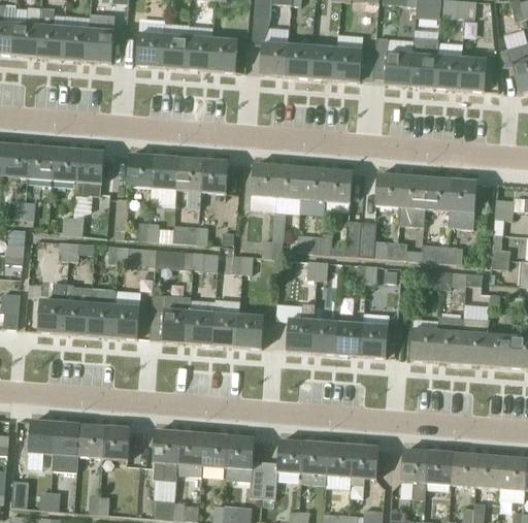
[(255,0),(254,18),(270,19),(271,2),(290,3),(290,4),(291,5),(291,0),(255,0)]
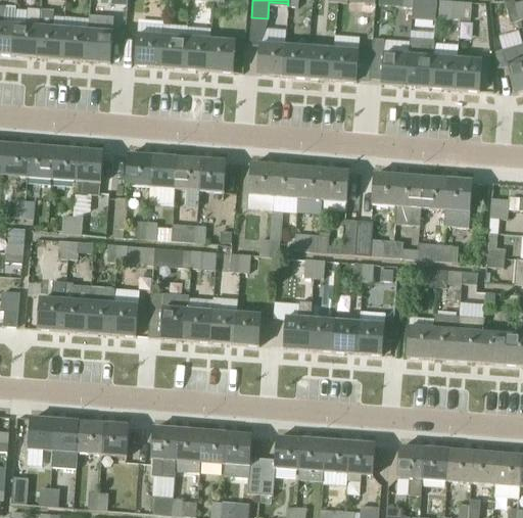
[(435,16),(436,0),(412,0),(411,6),(412,6),(412,16),(434,17),(434,15),(435,16)]
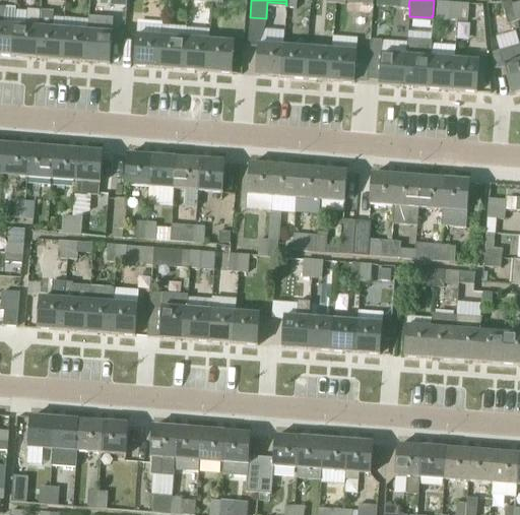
[(434,0),(433,16),(457,17),(458,0),(434,0)]
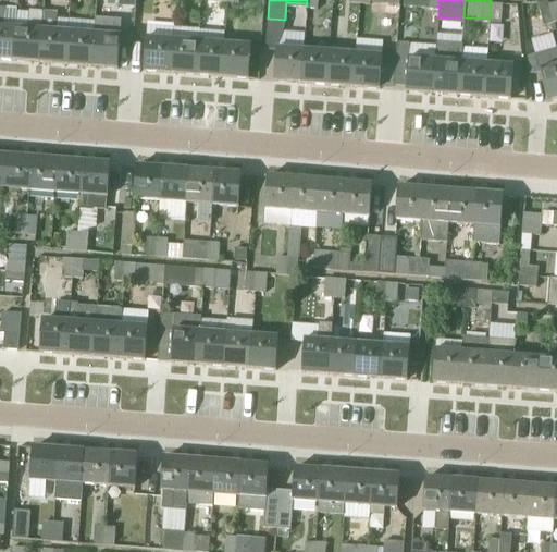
[(491,0),(490,19),(489,29),(500,29),(503,0),(491,0)]
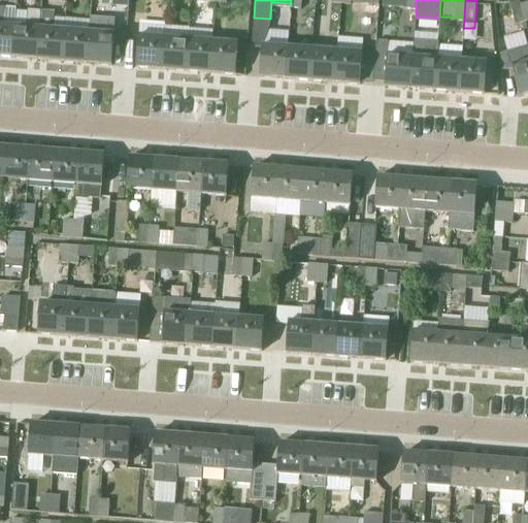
[(508,0),(512,8),(516,22),(525,19),(520,0),(508,0)]
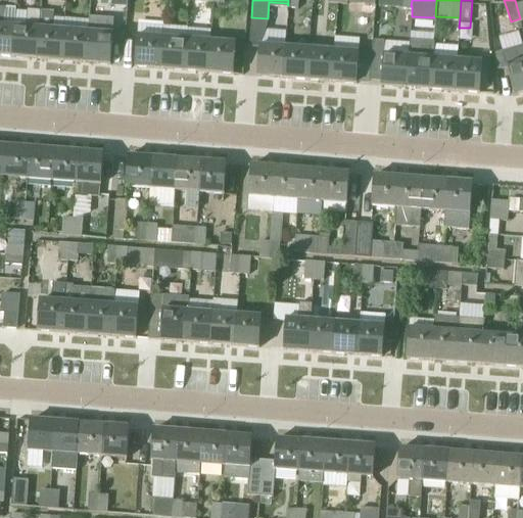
[(0,52),(12,53),(14,24),(3,22),(4,5),(0,4),(0,52)]
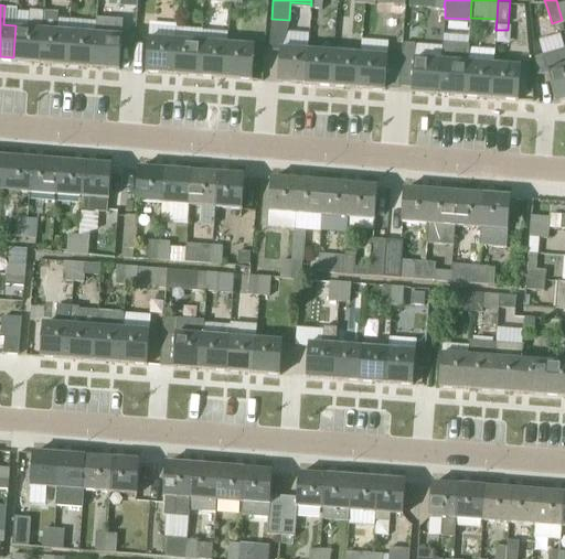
[(13,57),(40,60),(43,9),(29,8),(28,27),(16,25),(13,57)]
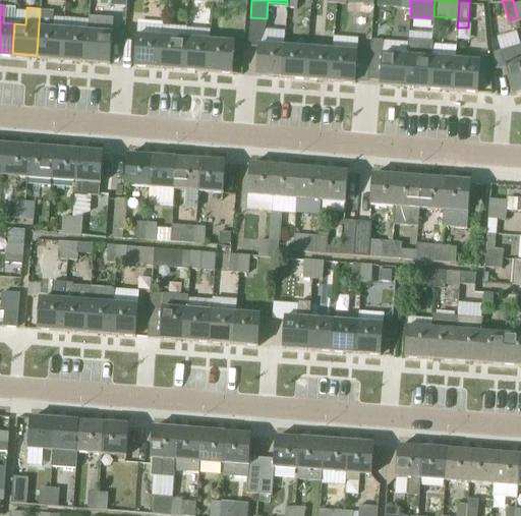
[(40,8),(37,55),(61,57),(63,27),(52,26),(53,9),(40,8)]
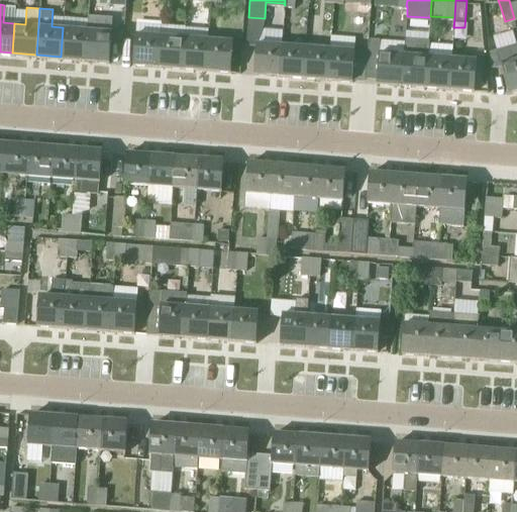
[(61,57),(85,59),(87,29),(63,27),(61,57)]
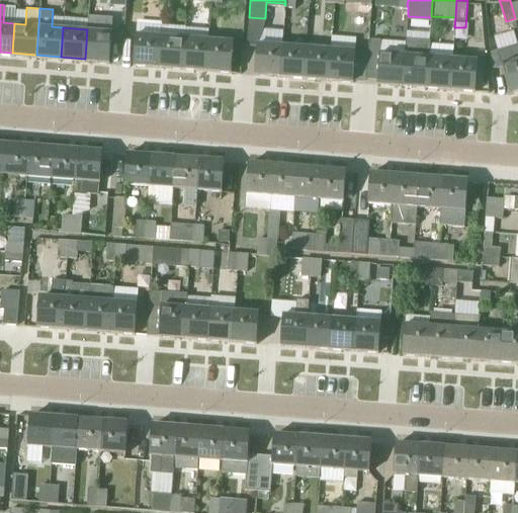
[(87,29),(85,59),(109,61),(111,31),(87,29)]
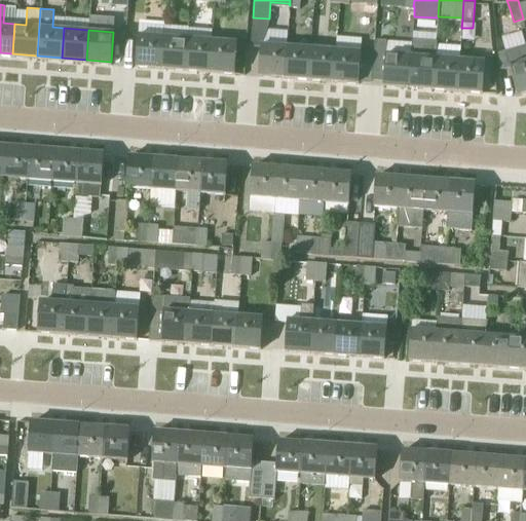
[(136,63),(160,65),(162,35),(138,33),(136,63)]
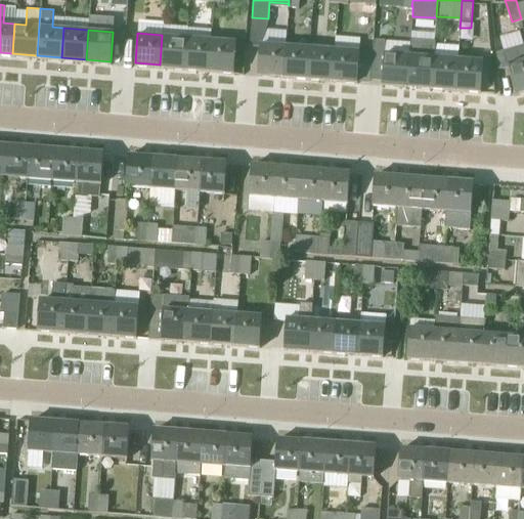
[(359,36),(356,35),(336,34),(335,48),(333,78),(357,80),(359,50),(358,50),(359,36)]
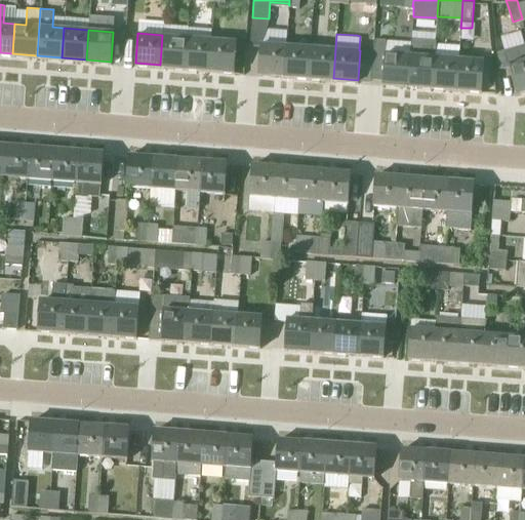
[(187,37),(162,35),(160,65),(184,67),(187,37)]
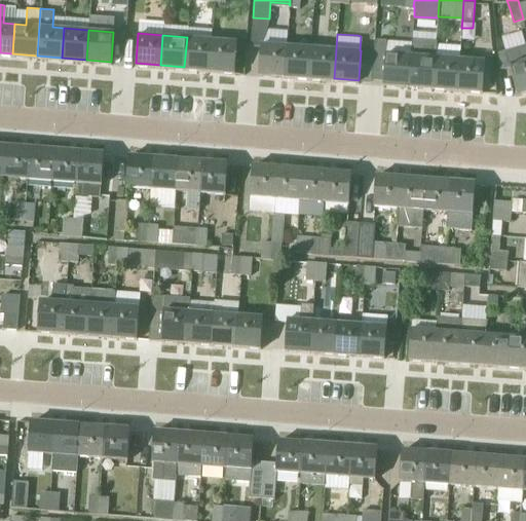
[(408,84),(433,86),(435,56),(437,38),(411,36),(411,39),(408,84)]
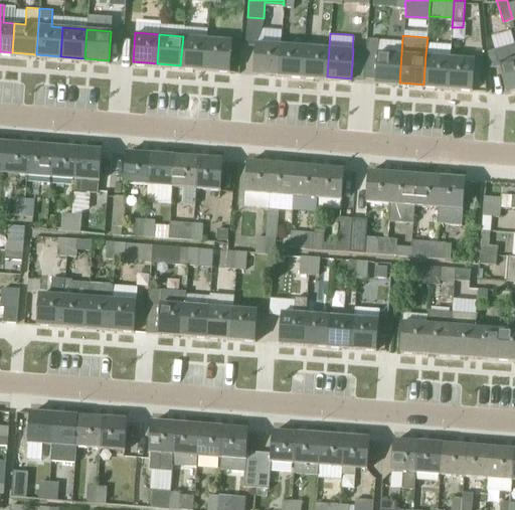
[(180,65),(205,67),(207,38),(183,36),(180,65)]
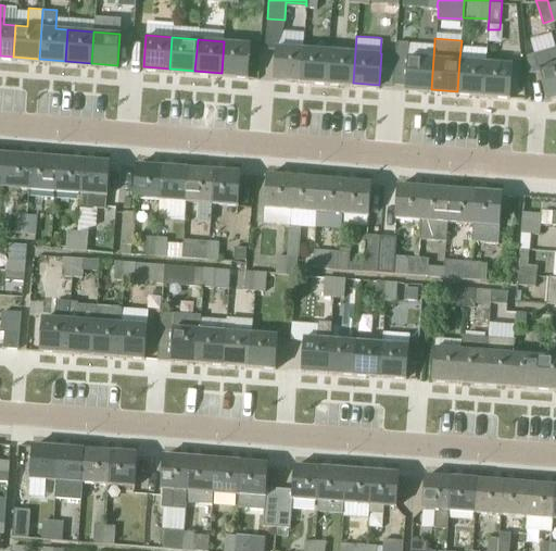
[(405,87),(431,89),(434,41),(408,39),(407,55),(405,87)]
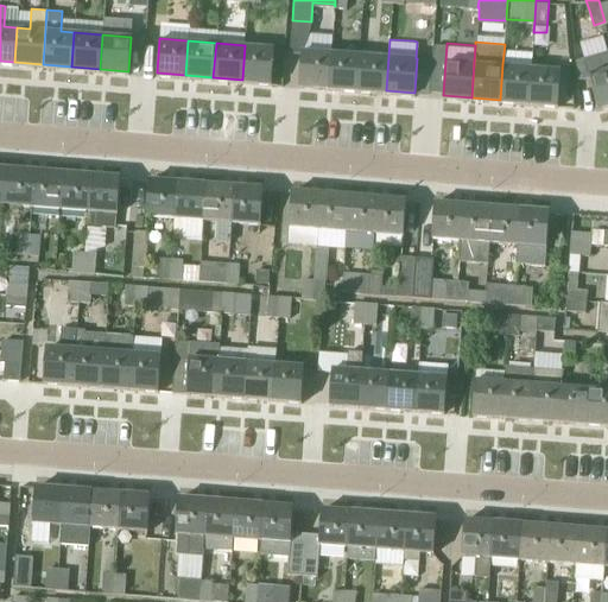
[(242,80),(271,82),(274,48),(245,45),(242,80)]
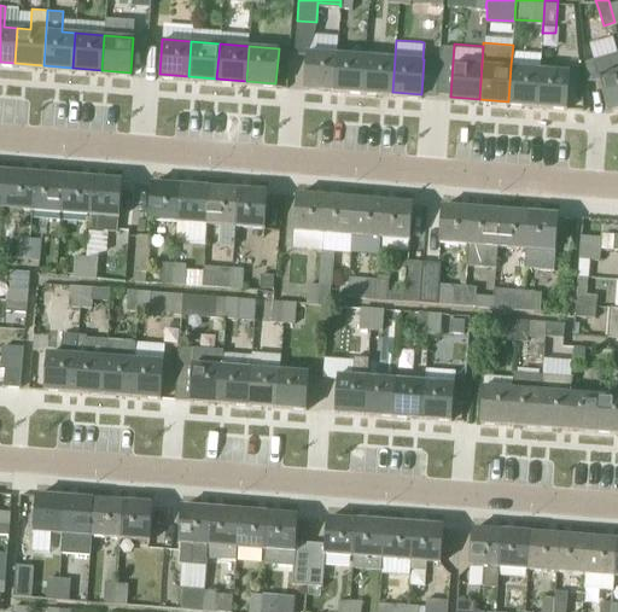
[(608,109),(617,105),(617,48),(594,56),(599,74),(598,74),(608,109)]
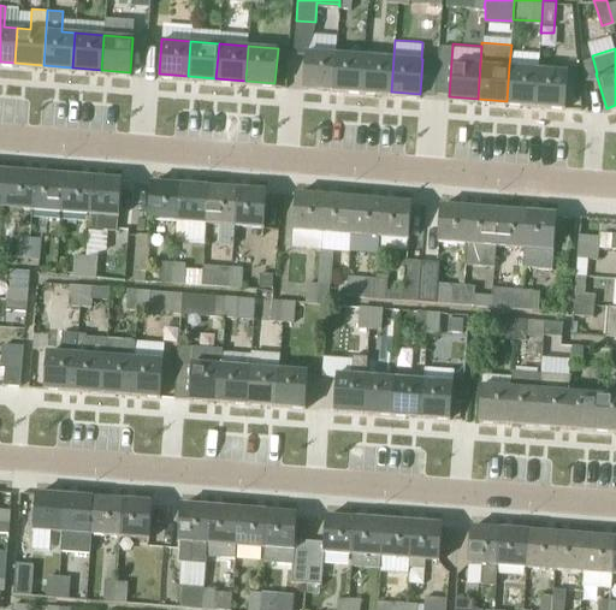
[(303,86),(333,88),(336,52),(307,51),(306,51),(306,52),(303,86)]
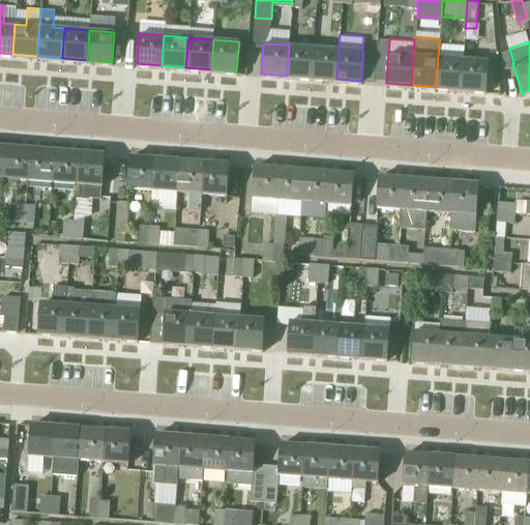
[(287,76),(312,77),(314,47),(289,45),(287,76)]
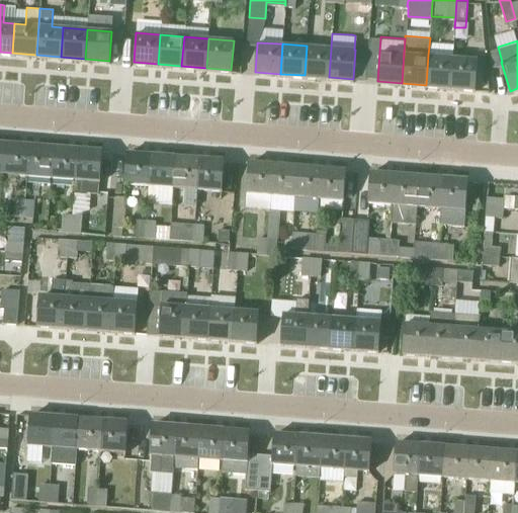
[(331,48),(307,46),(305,75),(329,77),(331,48)]
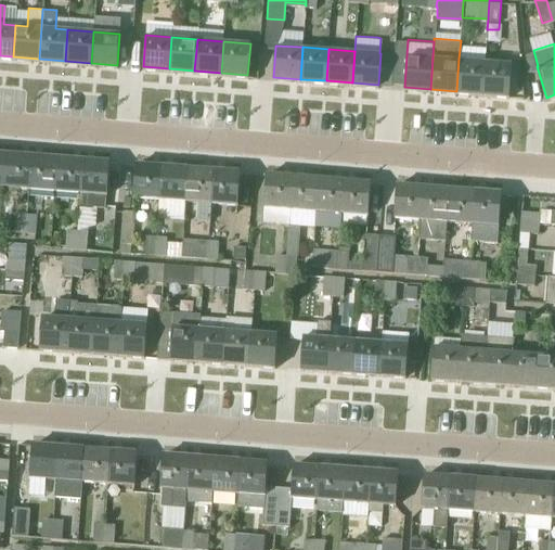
[(456,91),(482,93),(486,61),(459,59),(456,91)]
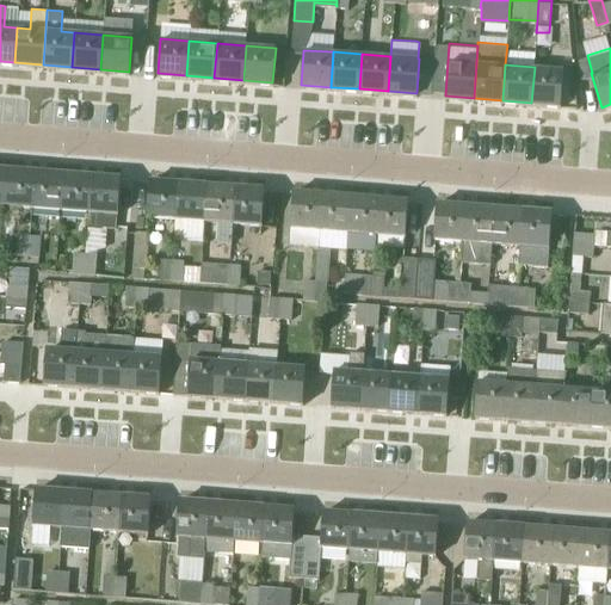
[(535,67),(531,103),(561,104),(563,69),(535,67)]
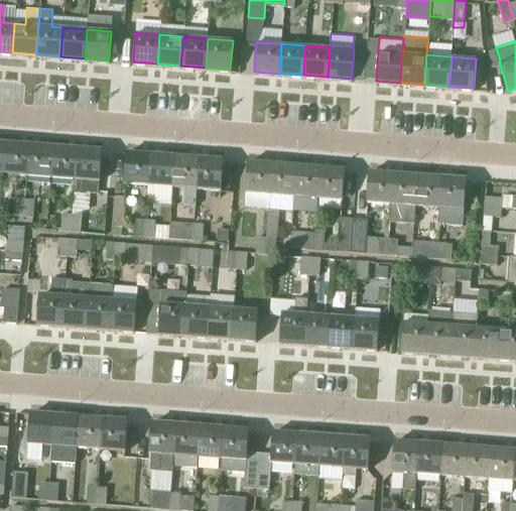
[(29,143),(5,141),(2,171),(26,173),(29,143)]
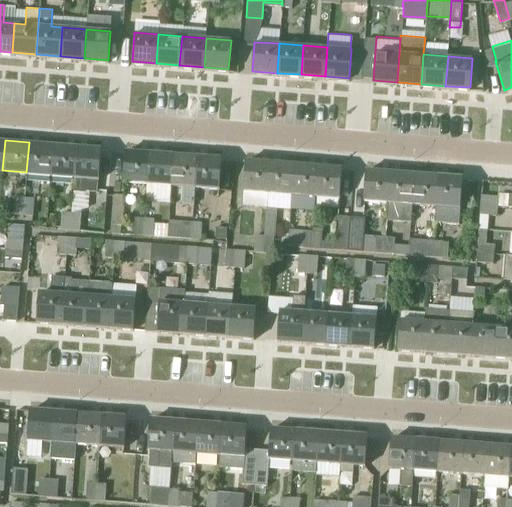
[(29,142),(26,172),(51,173),(53,143),(29,142)]
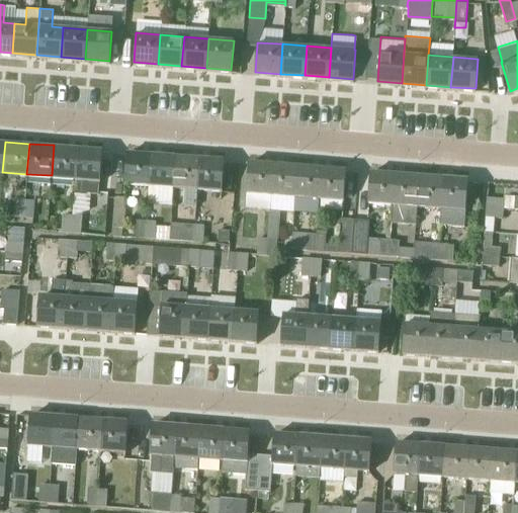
[(54,145),(52,175),(76,177),(78,147),(54,145)]
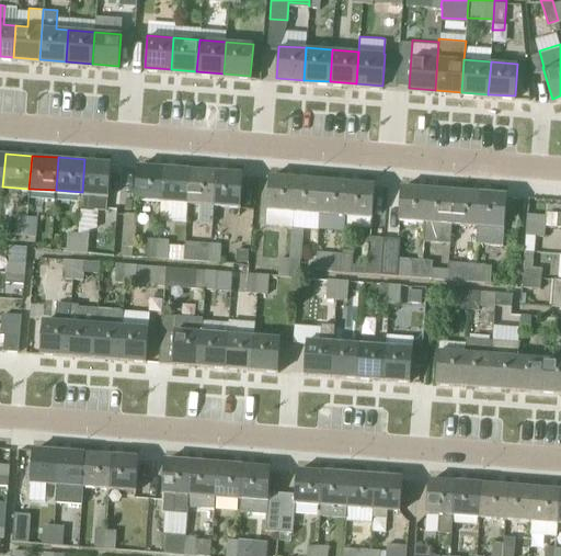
[(84,159),(82,192),(81,205),(106,206),(109,194),(111,161),(84,159)]
